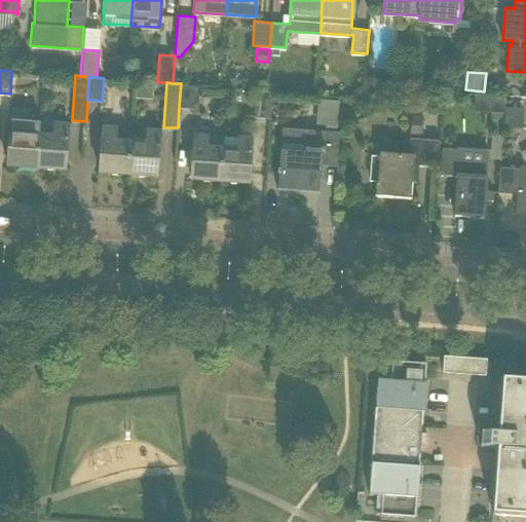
[(181,83),(179,106),(194,107),(195,85),(181,83)]
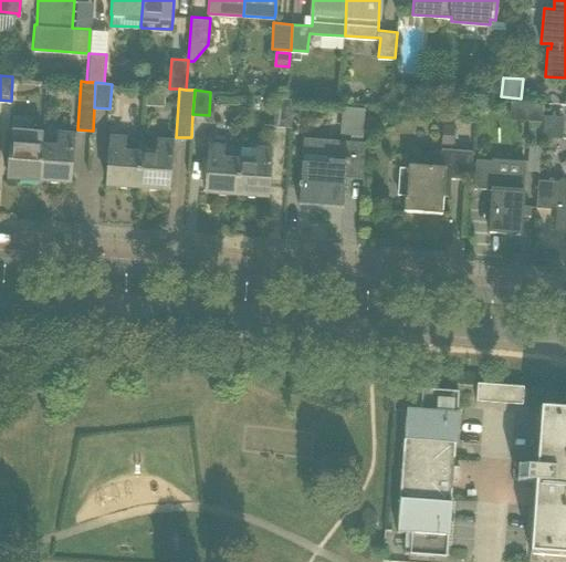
[(472,91),(443,90),(442,107),(471,108),(472,91)]
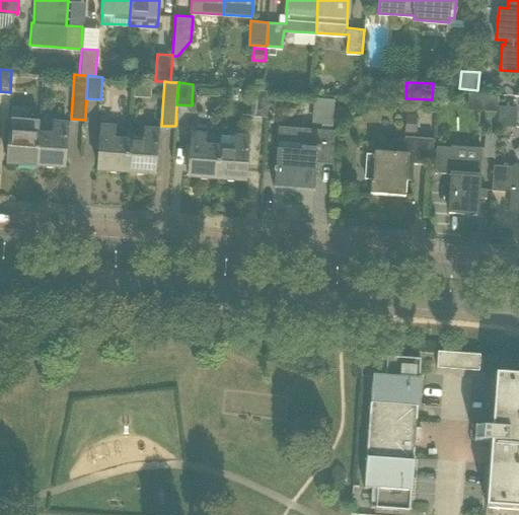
[(270,89),(252,88),(251,115),(268,116),(270,89)]
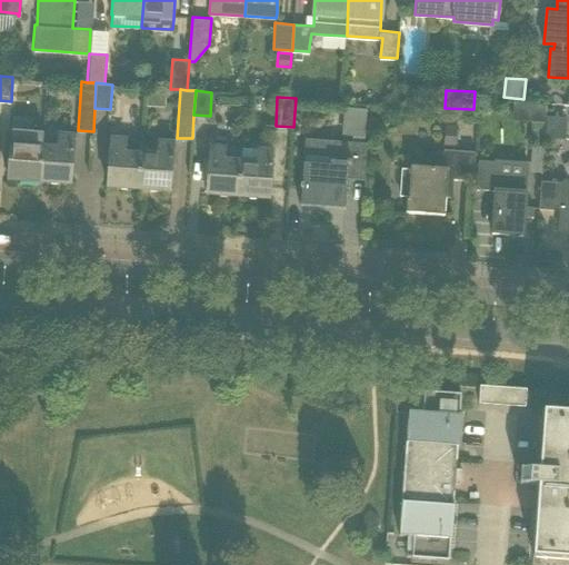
[(545,121),(546,101),(532,100),(531,120),(545,121)]
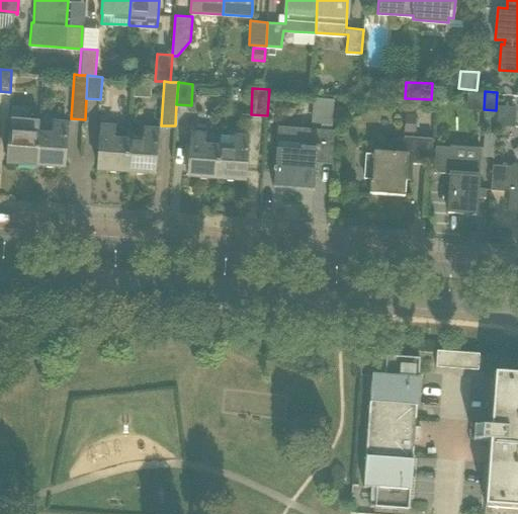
[(334,98),(313,96),(311,120),(332,122),(334,98)]
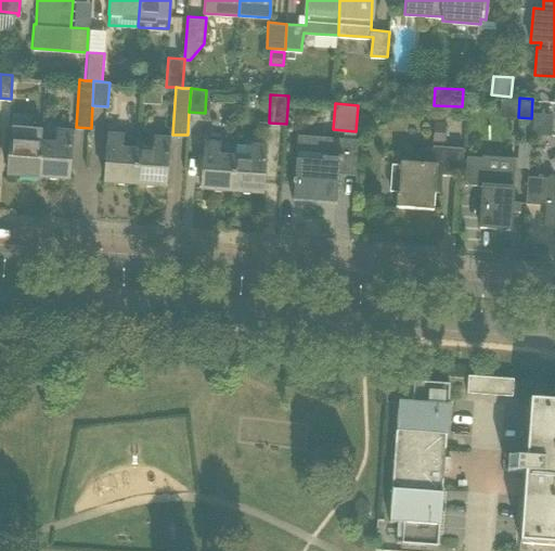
[(447,119),(435,118),(433,141),(444,142),(447,119)]
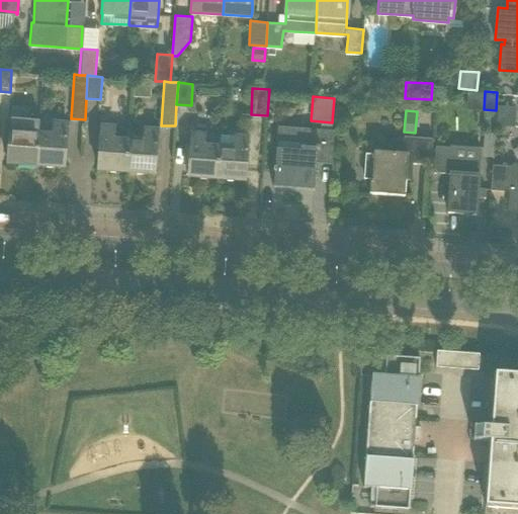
[(11,117),(7,161),(35,163),(37,132),(25,131),(27,118),(11,117)]
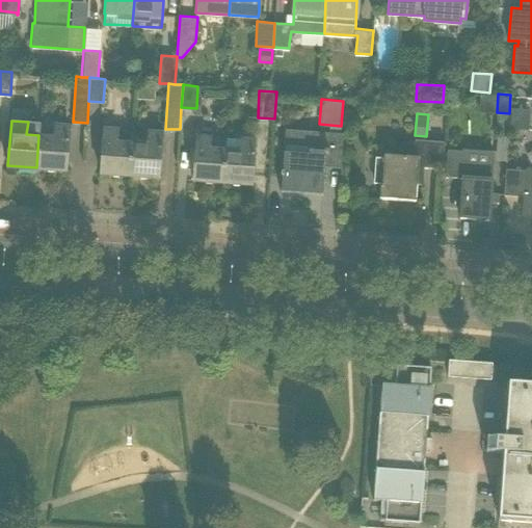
[(36,167),(65,169),(70,125),(58,124),(57,136),(38,135),(36,167)]
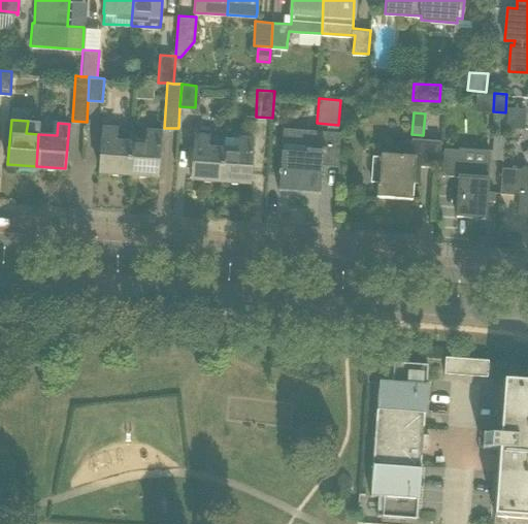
[(132,128),(120,127),(103,126),(100,171),(128,173),(131,137),(132,128)]
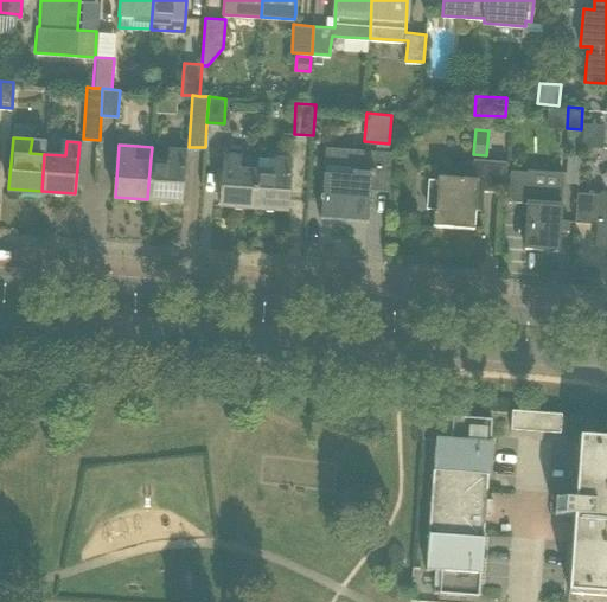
[(394,153),(326,147),(320,217),(368,221),(370,190),(391,192),(394,153)]
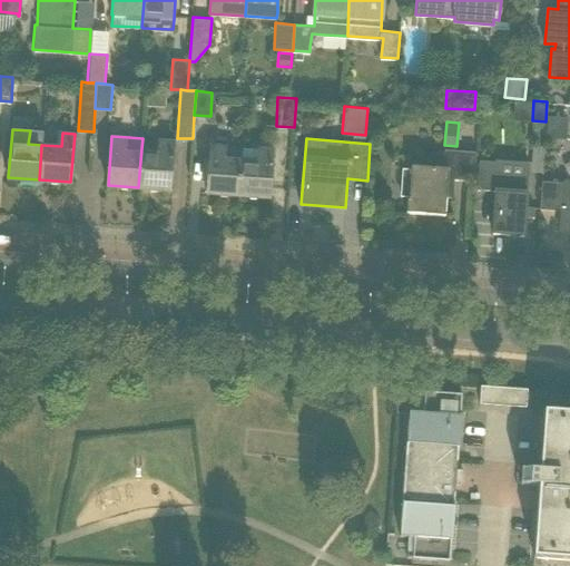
[(161,139),(160,149),(141,148),(138,187),(170,189),(174,140),(161,139)]
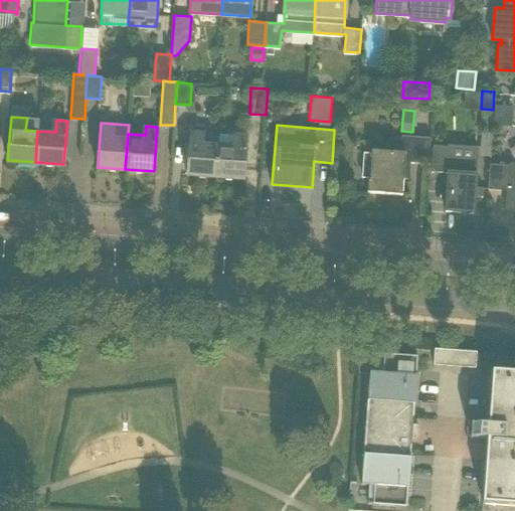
[(190,130),(187,173),(214,175),(217,145),(204,144),(205,131),(190,130)]
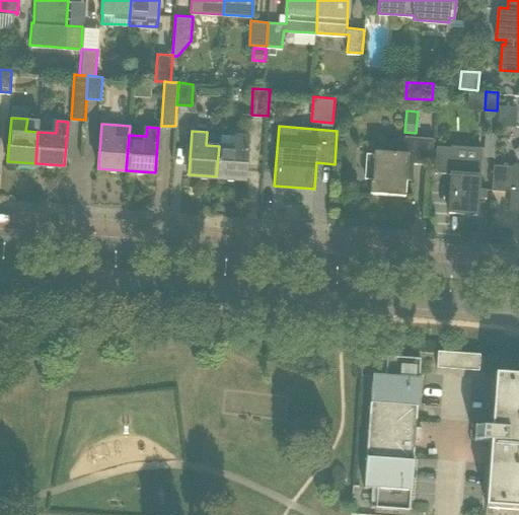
[(485,144),(495,145),(496,133),(486,132),(485,144)]
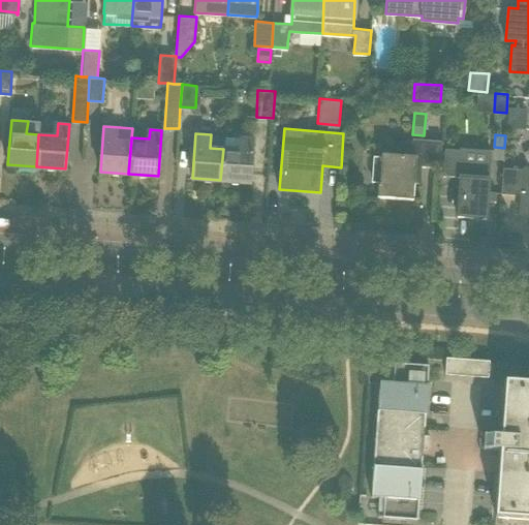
[(220,180),(250,182),(253,137),(226,135),(225,149),(223,149),(220,180)]
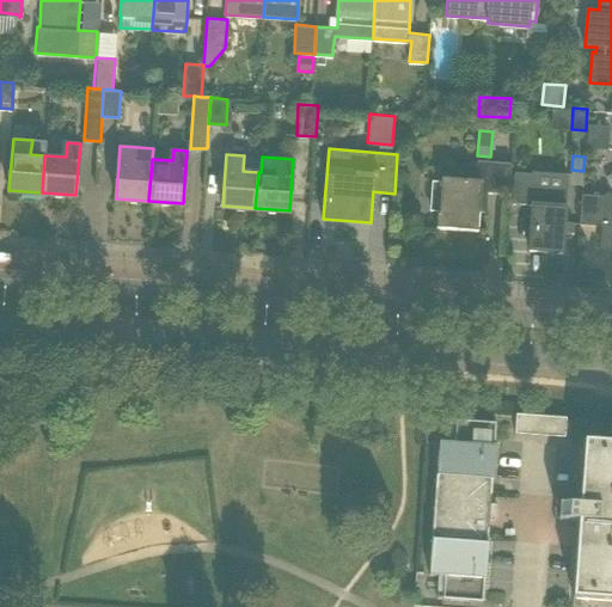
[(436,227),(478,230),(481,190),(509,191),(512,160),(477,158),(476,178),(441,176),(441,182),(432,181),(430,210),(438,212),(436,227)]
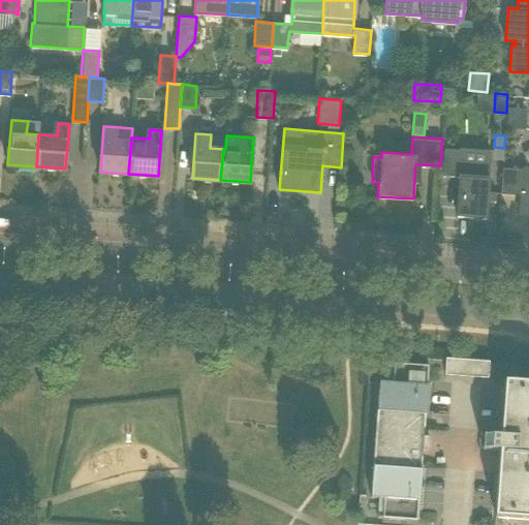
[(458,215),(487,217),(490,178),(471,176),(472,161),(459,160),(460,148),(444,147),(442,174),(461,176),(458,215)]
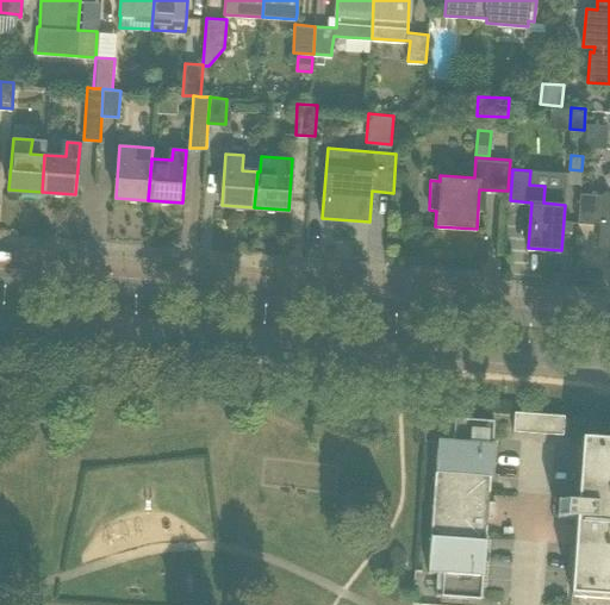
[(609,192),(603,192),(603,194),(596,193),(597,185),(584,184),(584,192),(579,192),(578,222),(601,223),(599,245),(609,245),(609,192)]
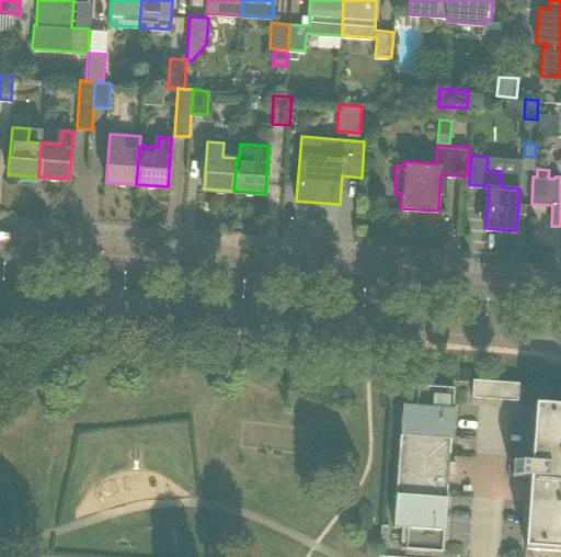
[(473,378),(473,379),(472,396),(518,399),(519,382),(473,378)]
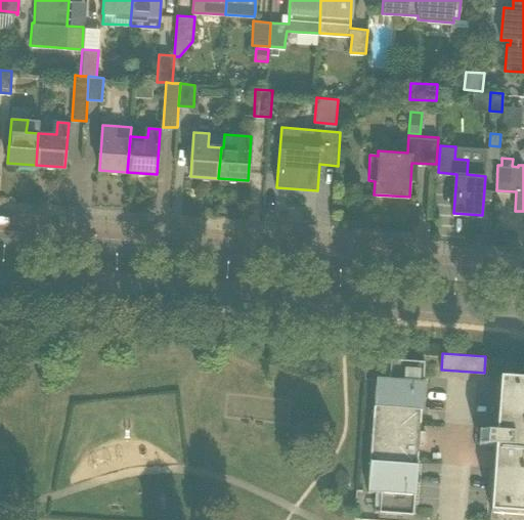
[(370,463),(368,489),(367,490),(381,491),(379,510),(375,509),(375,511),(413,514),(419,444),(424,444),(424,442),(422,442),(423,432),(424,432),(425,431),(420,430),(425,360),(386,357),(386,358),(390,359),(389,377),(377,377),(375,404),(369,462),(370,463)]
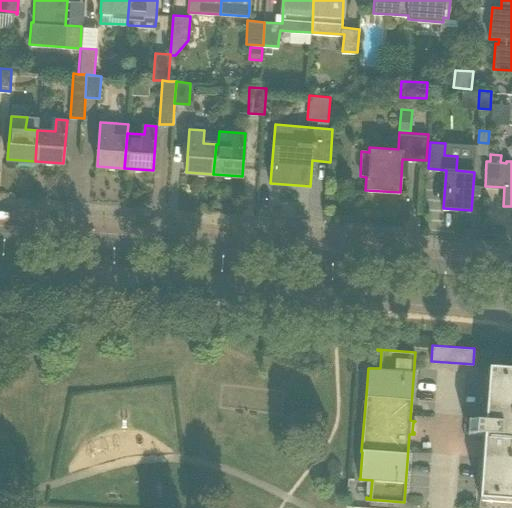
[(511,368),(489,367),(485,420),(468,419),(468,421),(470,421),(469,431),(468,431),(467,433),(484,434),(480,498),(511,500),(511,368)]
